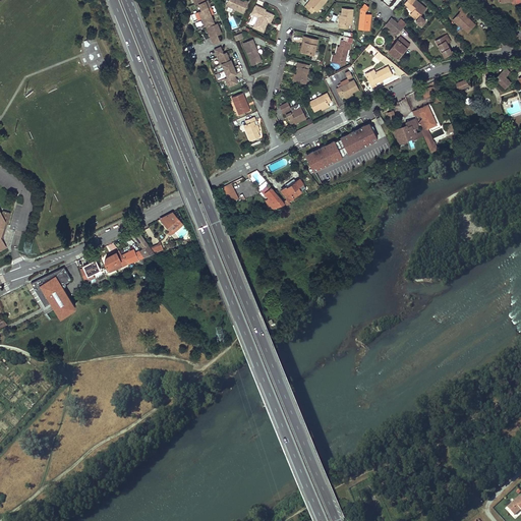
[(199,11),(201,15),(211,11),(211,10),(210,9),(210,7),(212,6),(209,0),(207,0),(206,0),(193,0),(196,5),(198,3),(201,10),(199,11)]
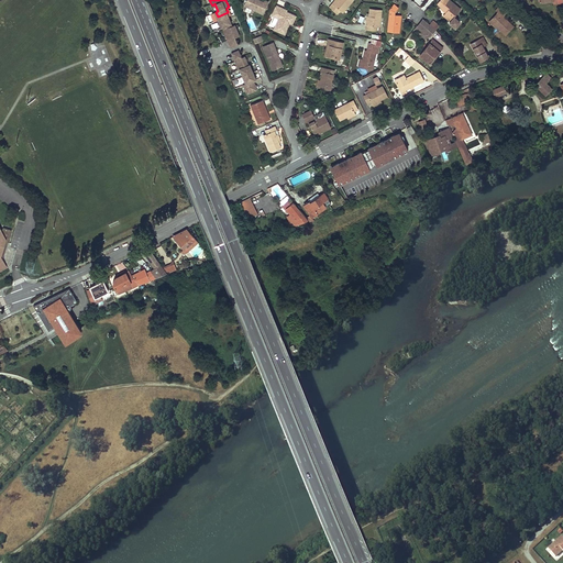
[(260,0),(244,0),(243,4),(263,13),(267,1),(265,0),(263,0),(263,1),(260,0)]
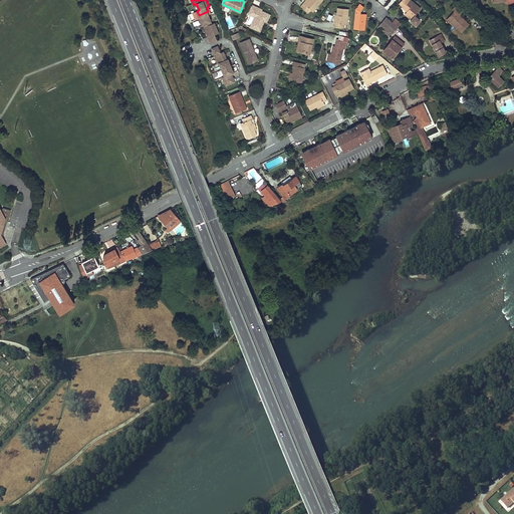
[(321,0),(307,0),(306,1),(305,0),(300,7),(307,13),(310,9),(312,11),(321,0)]
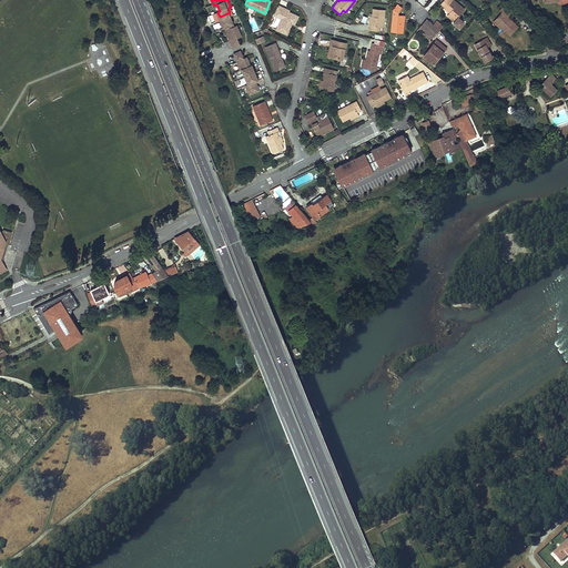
[(443,0),(440,3),(445,8),(449,11),(448,12),(446,16),(454,22),(464,10),(453,0),(443,0)]
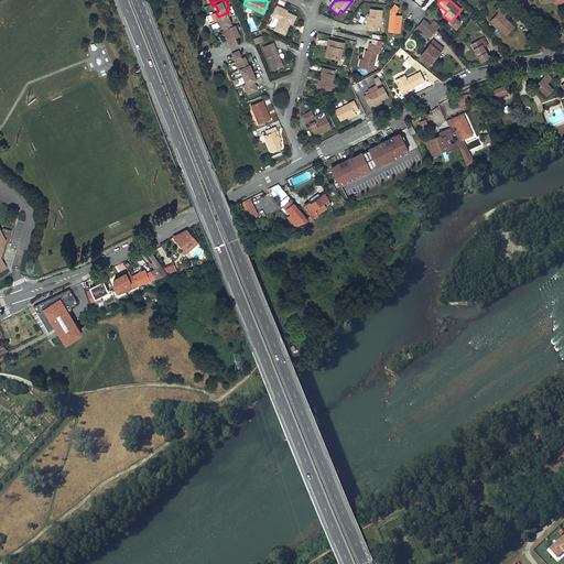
[(390,9),(388,31),(399,32),(401,14),(396,13),(396,11),(399,7),(396,2),(390,9)]
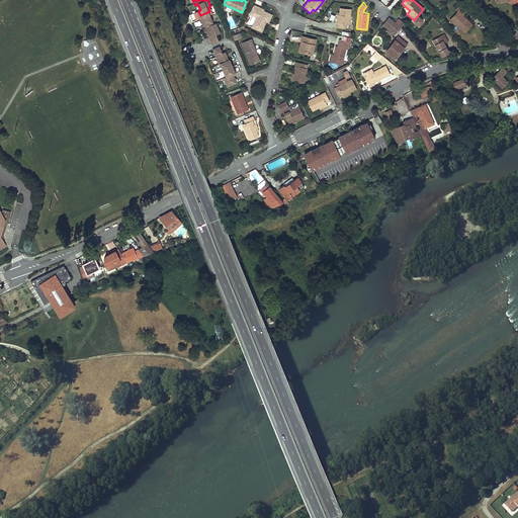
[(458,23),(457,24),(465,31),(471,24),(462,15),(467,11),(460,4),(456,9),(458,11),(452,18),(458,23)]
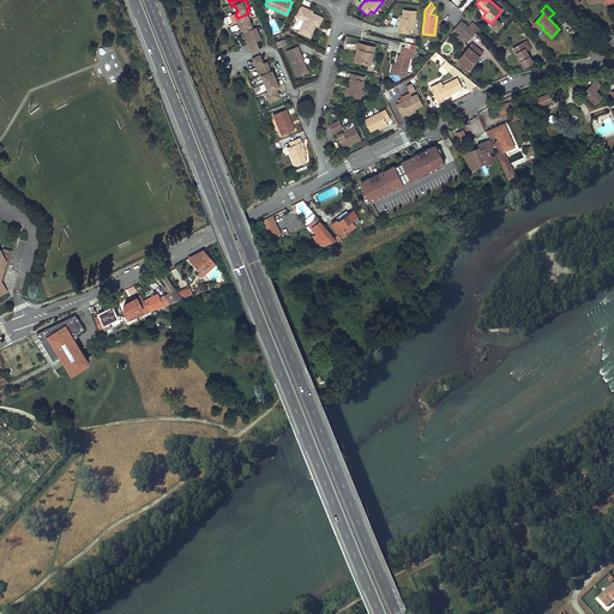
[(309,12),(309,11),(302,7),(296,18),(305,22),(299,32),(311,37),(314,29),(312,28),(318,16),(313,14),(309,12)]
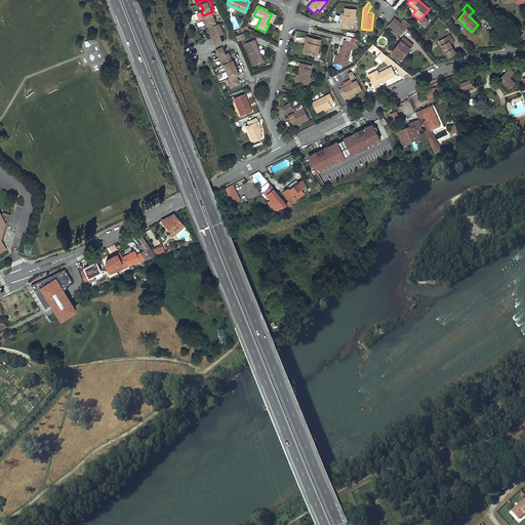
[(345,23),(342,23),(341,28),(350,29),(350,24),(353,25),(355,8),(347,7),(346,14),(345,23)]
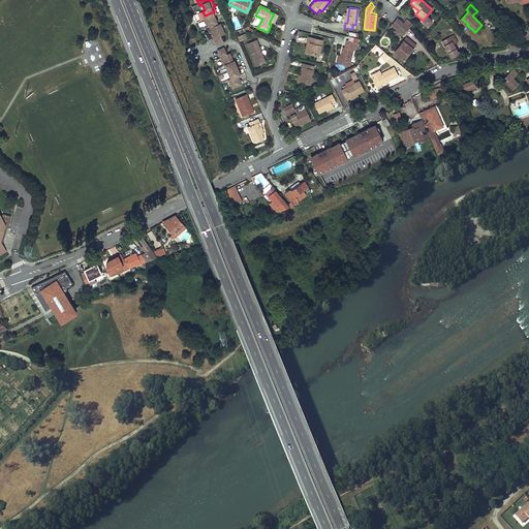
[(214,11),(205,16),(209,26),(219,22),(217,19),(216,17),(214,11)]
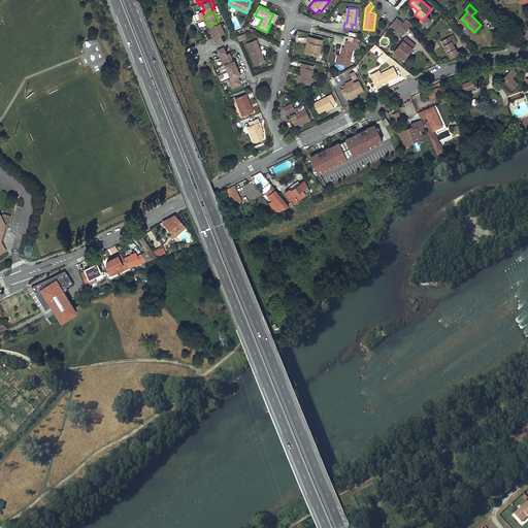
[(268,24),(270,25),(272,22),(274,23),(277,15),(273,13),(268,24)]
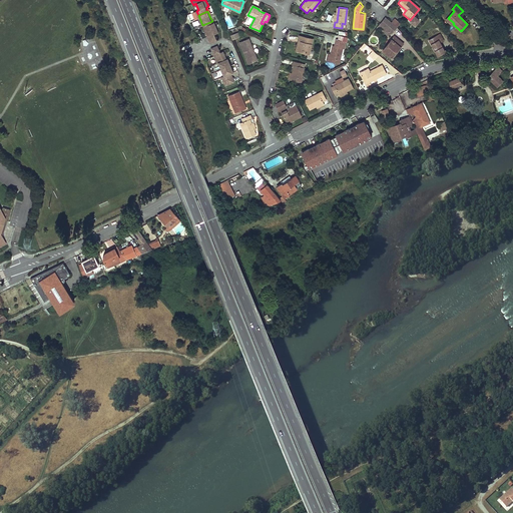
[(382,22),(388,26),(391,22),(386,18),(382,22)]
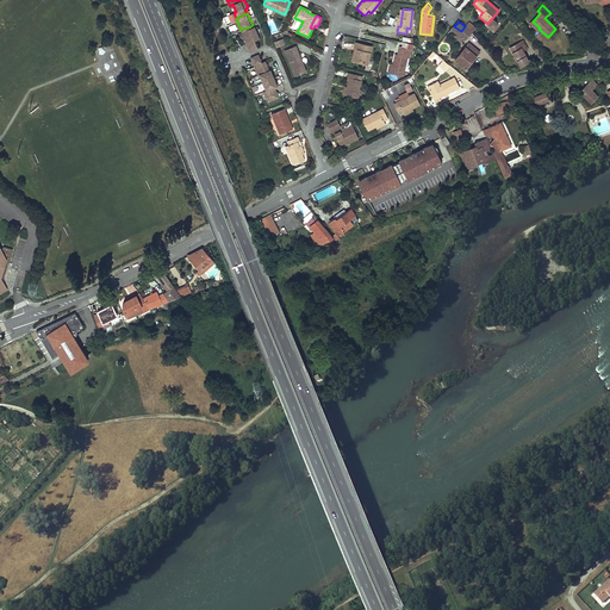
[(468,22),(465,26),(472,32),(475,27),(468,22)]
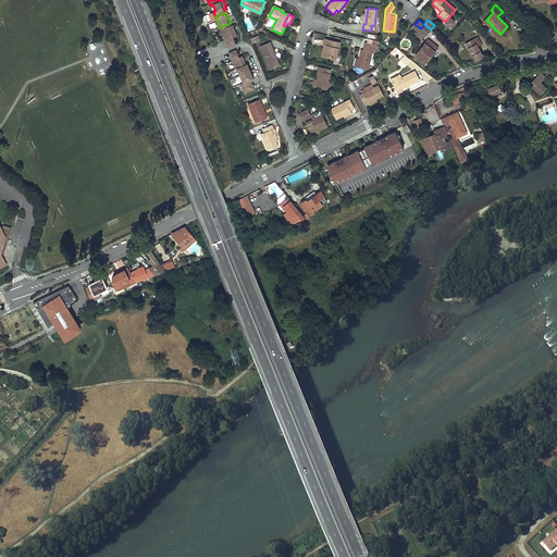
[(413,25),(412,26),(410,29),(421,38),(424,35),(424,36),(431,29),(424,24),(421,28),(420,31),(413,25)]
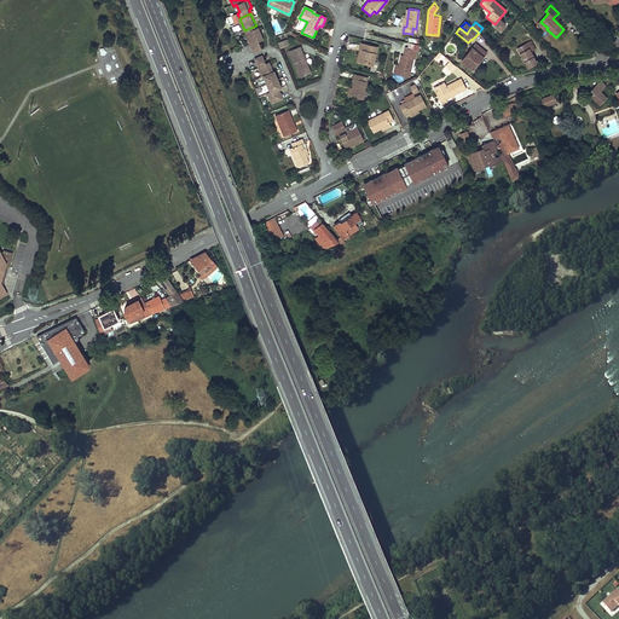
[(253,47),(260,44),(260,41),(264,40),(261,33),(260,28),(258,29),(248,33),(247,33),(253,47)]
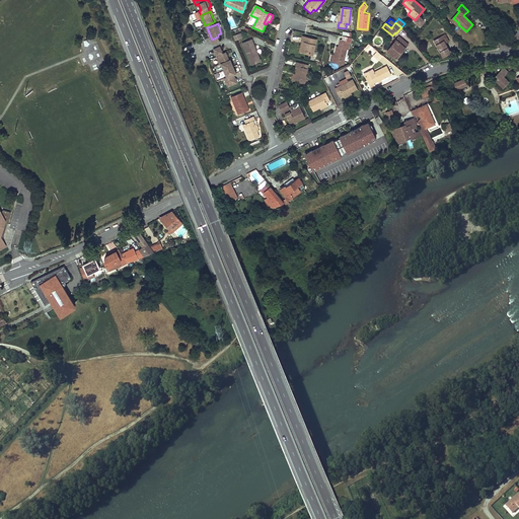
[(445,33),(434,41),(443,56),(450,52),(445,43),(449,41),(445,33)]
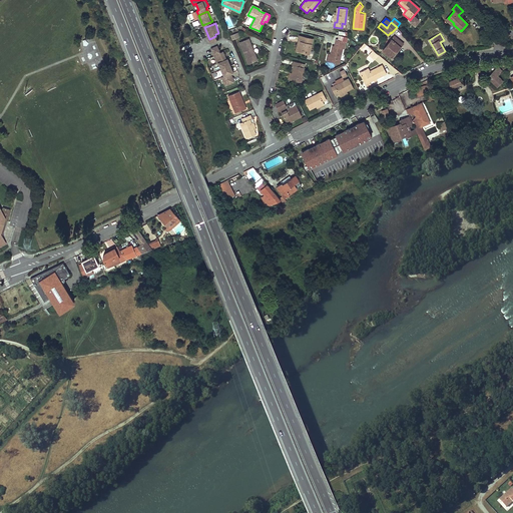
[(301,41),(299,51),(310,53),(314,38),(300,35),(299,40),(301,41)]
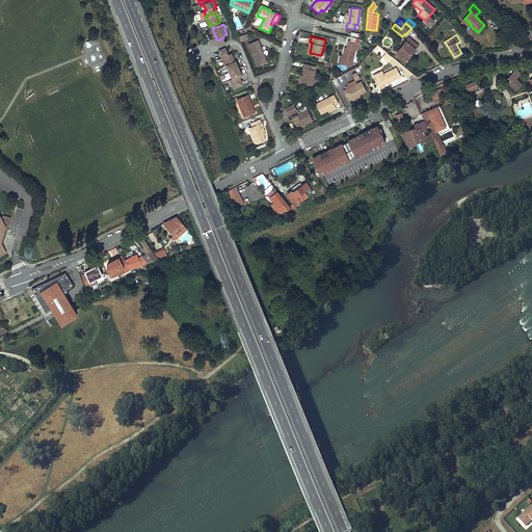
[(413,46),(416,43),(409,37),(397,52),(406,60),(416,49),(413,46)]
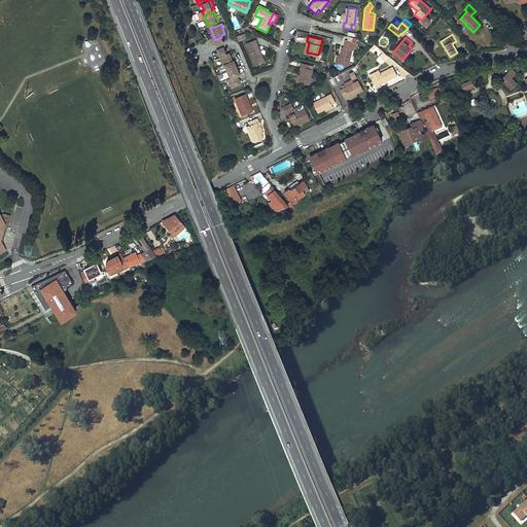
[(83,55),(91,64),(103,54),(93,42),(91,44),(88,40),(82,45),(88,51),(83,55)]
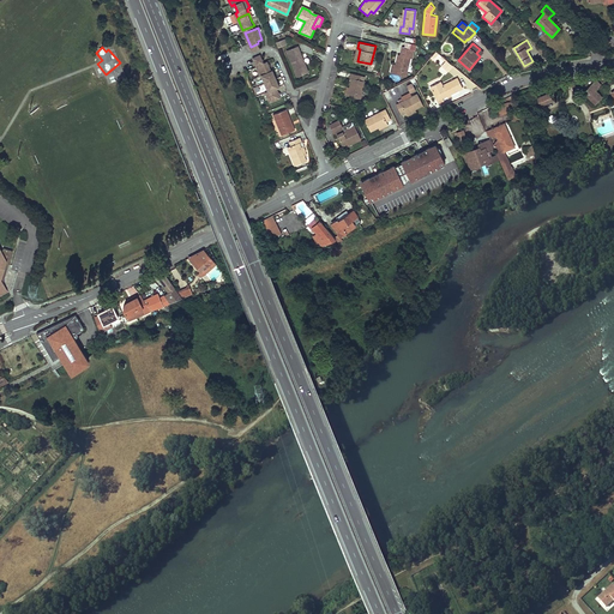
[(298,47),(287,50),(298,76),(308,71),(298,47)]
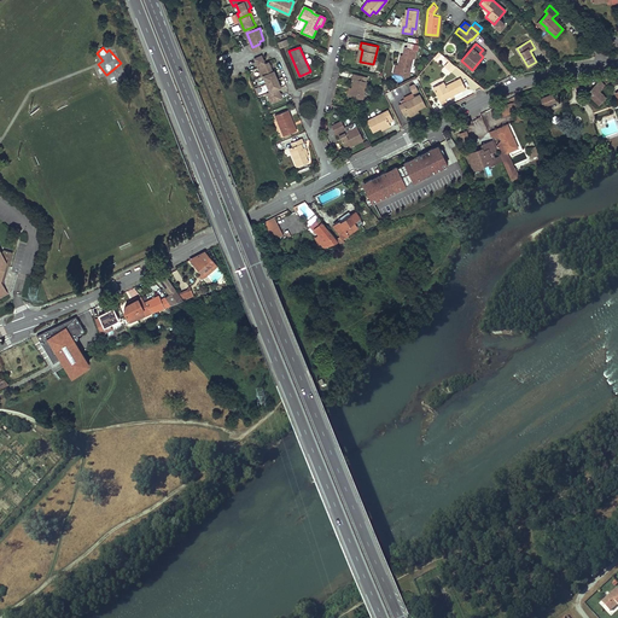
[(398,66),(396,75),(408,77),(413,59),(415,59),(417,52),(404,48),(403,57),(401,56),(398,66)]
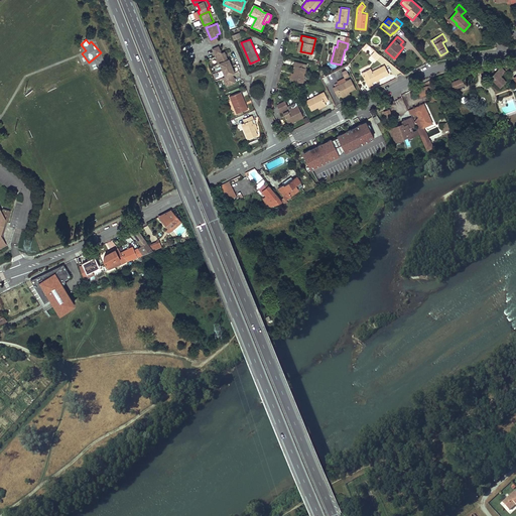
[(221,63),(230,59),(229,59),(227,55),(226,54),(225,51),(222,52),(219,46),(213,48),(219,63),(220,62),(221,63)]
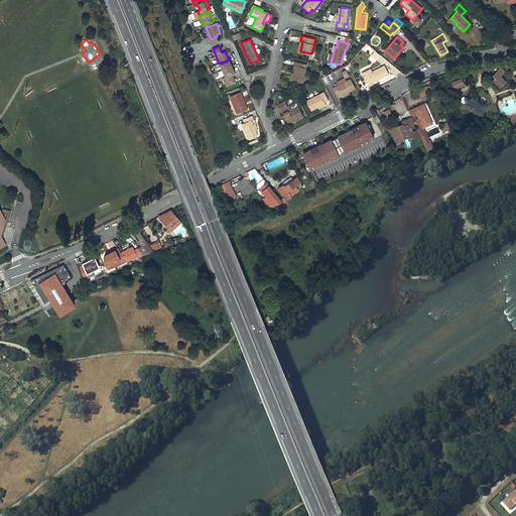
[(375,50),(372,54),(378,59),(381,55),(375,50)]
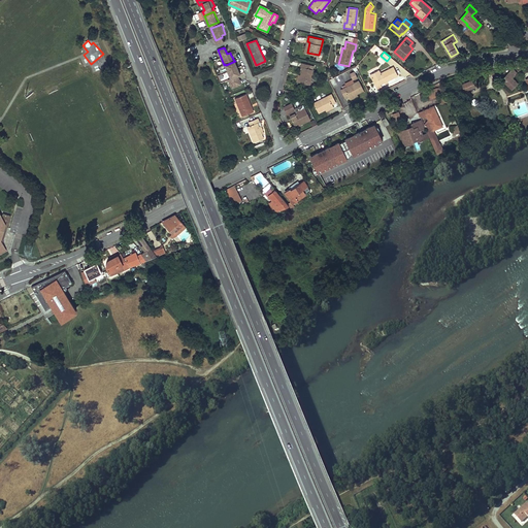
[(236,63),(235,61),(226,65),(231,78),(229,80),(232,88),(241,84),(239,79),(238,76),(241,75),(240,72),(239,70),(237,65),(236,63)]
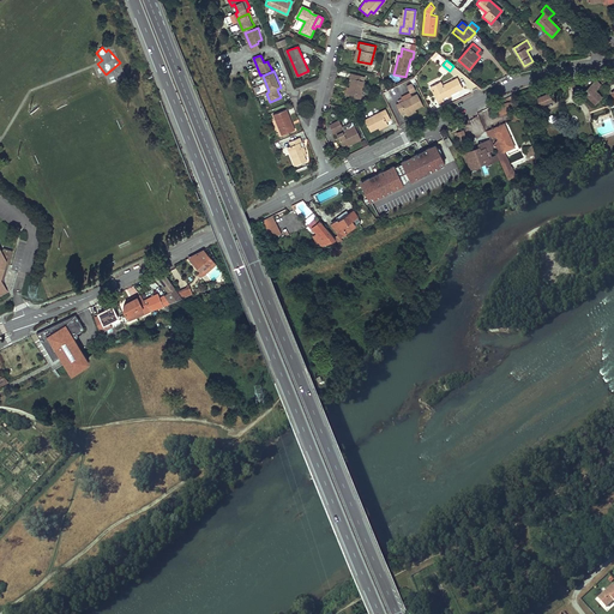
[(349,86),(347,95),(360,98),(365,80),(360,79),(361,76),(351,73),(349,78),(353,78),(349,86)]
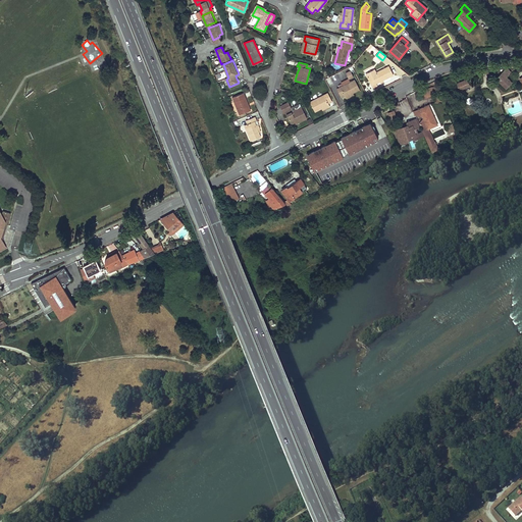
[(372,80),(375,85),(393,75),(388,66),(375,73),(374,70),(365,74),(369,82),(372,80)]
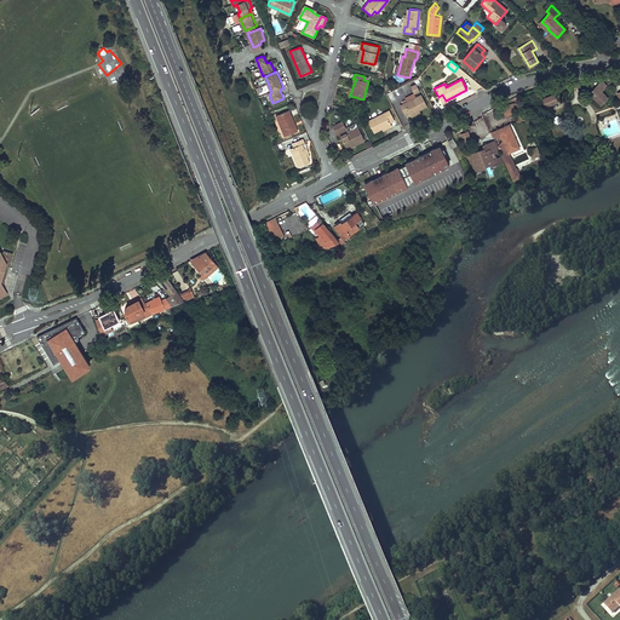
[(601,92),(607,86),(602,80),(590,93),(602,104),(608,98),(601,92)]
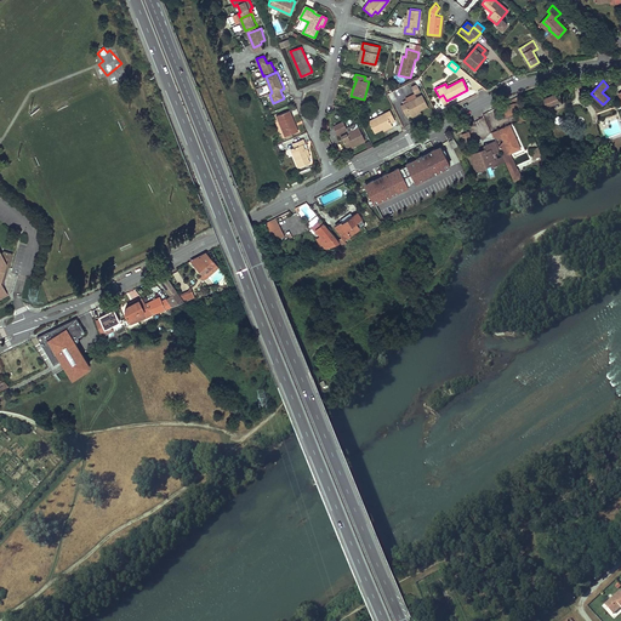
[(542,101),(545,108),(558,103),(556,95),(542,101)]
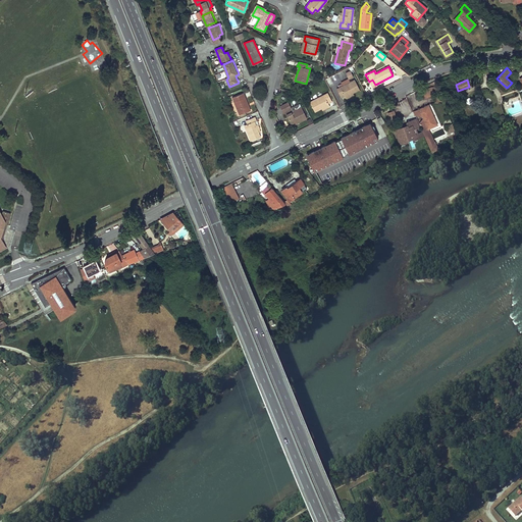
[(345,97),(352,94),(359,91),(354,81),(336,90),(341,98),(344,97),(345,97)]
